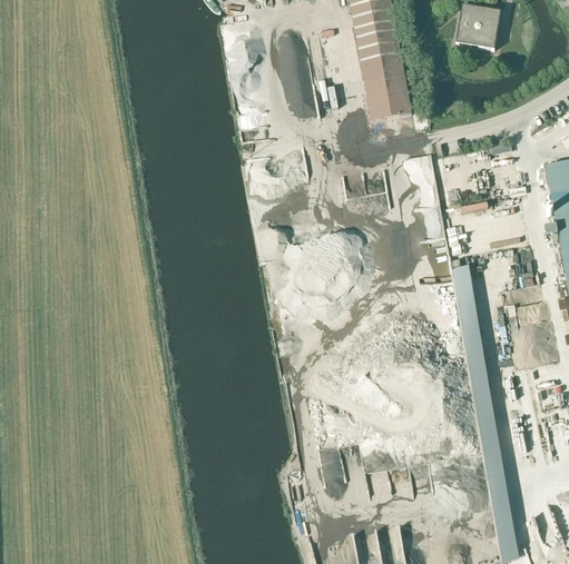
[(349,0),(371,119),(410,111),(389,0),(349,0)]
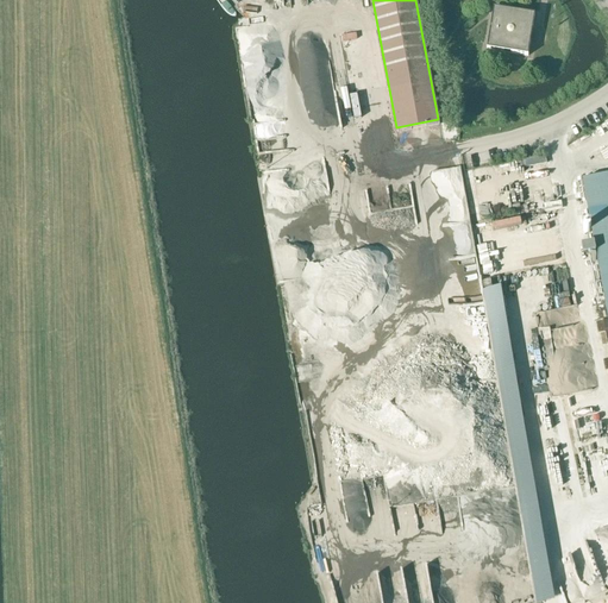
[(527,51),(533,10),(493,4),(486,44),(527,51)]
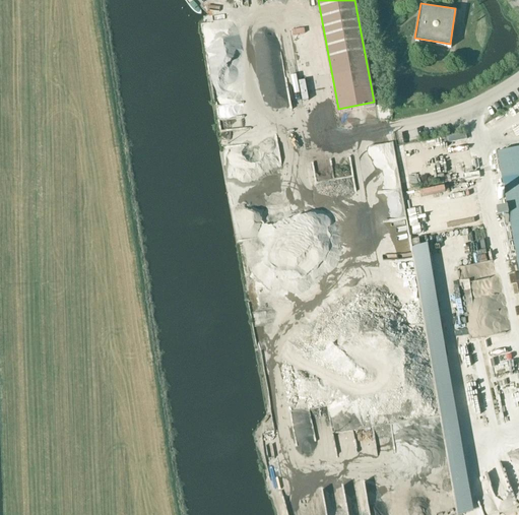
[(518,270),(518,145),(496,150),(506,204),(495,206),(497,214),(507,212),(518,270)]
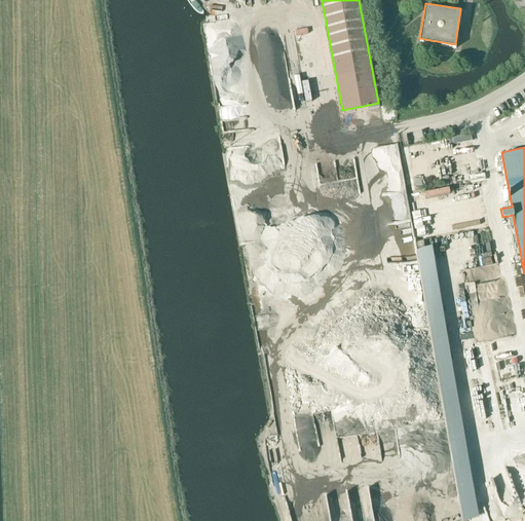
[(460,243),(462,257),(474,255),(472,240),(460,243)]
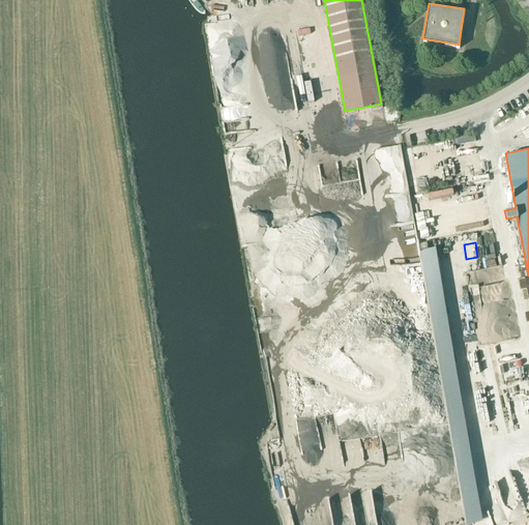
[(494,479),(507,516),(525,509),(510,473),(494,479)]
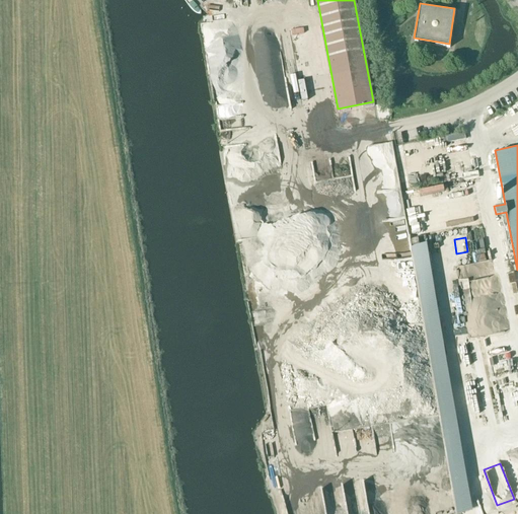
[(328,513),(370,513),(364,475),(341,480),(342,489),(337,490),(337,494),(331,495),(333,502),(327,503),(328,513)]
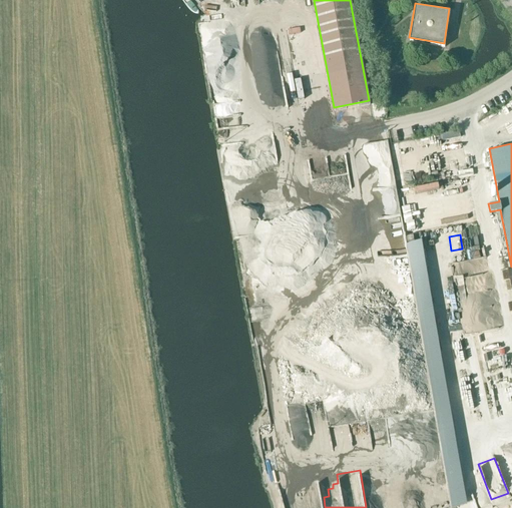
[(480,506),(482,506),(483,506),(485,506),(486,505),(487,503),(487,502),(487,500),(487,499),(486,498),(485,497),(484,496),(482,496),(481,496),(479,497),(478,498),(478,499),(478,501),(478,502),(478,504),(479,505),(480,506)]
